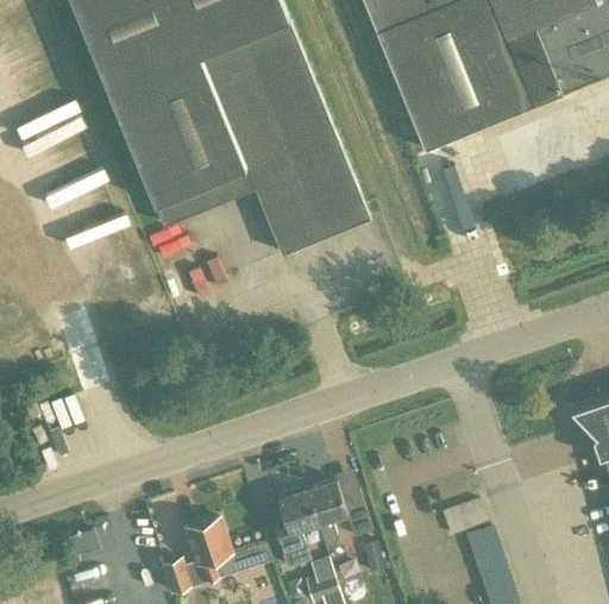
[(281,256),(370,220),(280,0),(71,0),(163,227),(255,190),(281,256)]
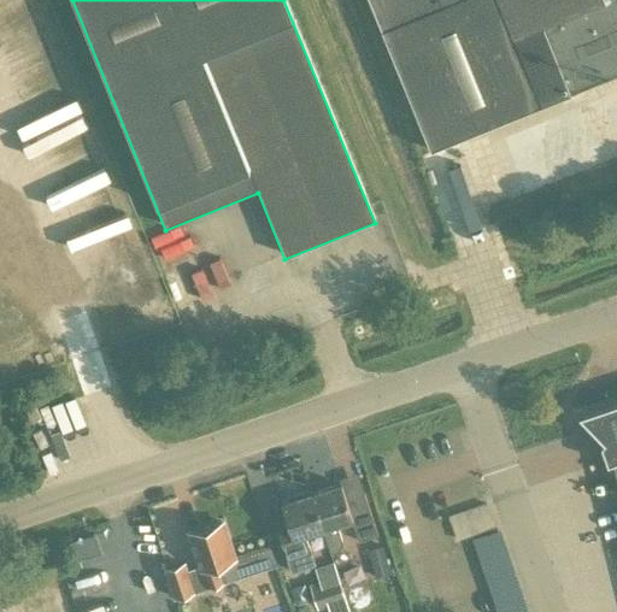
[(524,0),(366,0),(389,56),(524,0)]
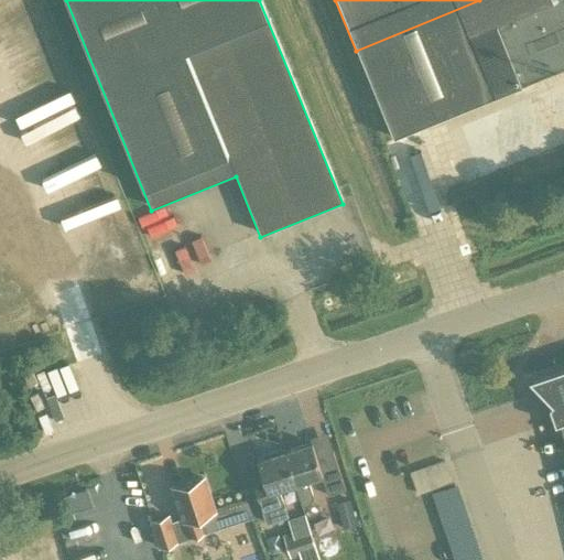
[(563,0),(479,0),(356,51),(393,141),(509,94),(509,93),(563,70),(563,0)]
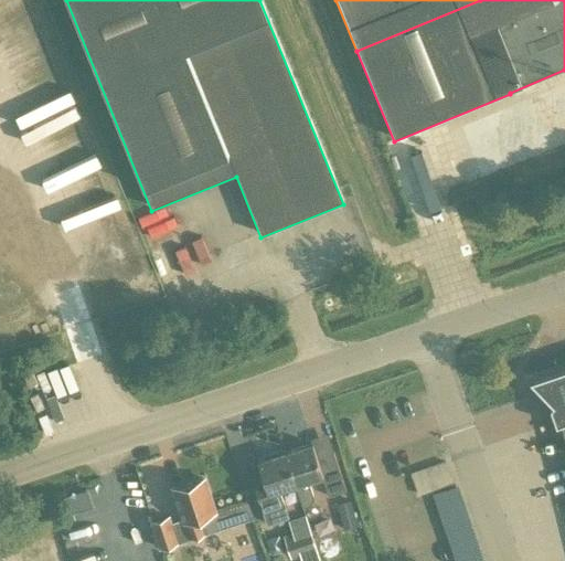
[(528,115),(470,135),(483,173),(541,154),(528,115)]
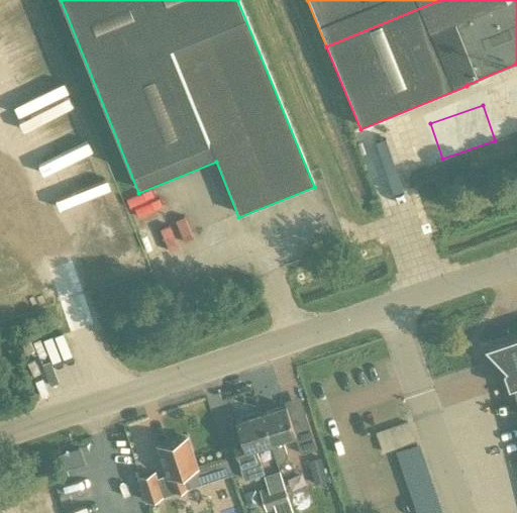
[(516,341),(486,352),(506,373),(514,371),(516,379),(516,386),(512,388),(516,411),(516,341)]
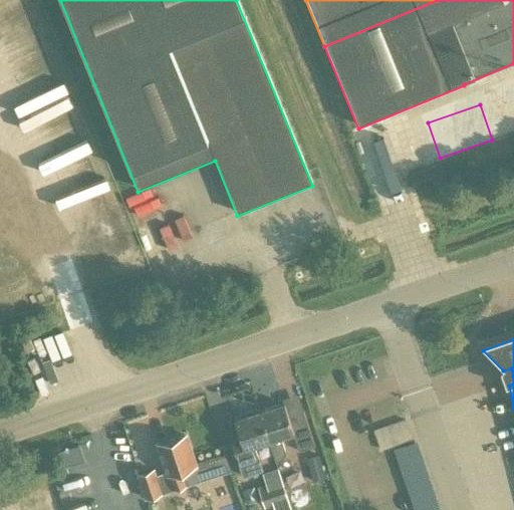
[(287,421),(283,408),(258,416),(268,445),(274,466),(281,463),(285,456),(280,441),(292,437),(298,455),(313,450),(302,417),(287,421)]
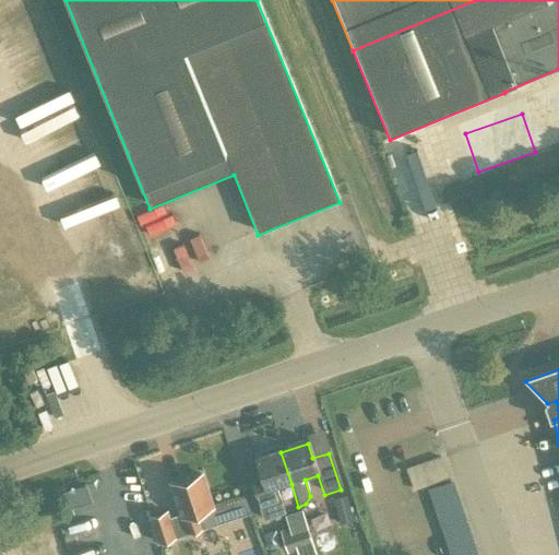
[(280,518),(271,491),(292,484),(281,452),(253,461),(261,484),(251,487),(263,522),(280,518)]
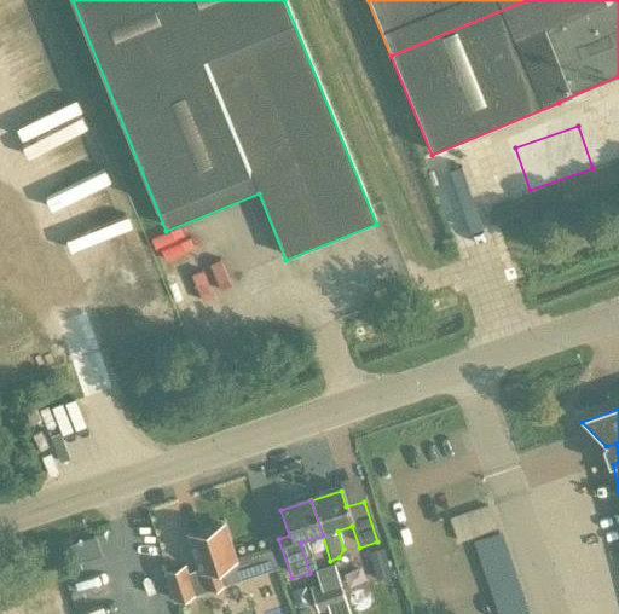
[(489,507),(451,521),(461,544),(497,529),(489,507)]
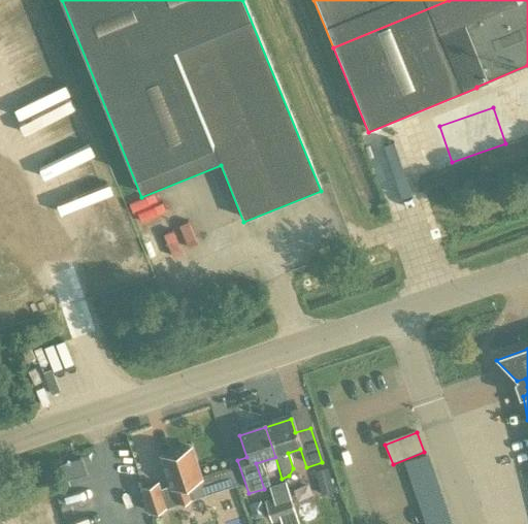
[(161,459),(170,487),(166,488),(167,490),(160,492),(157,485),(140,491),(149,515),(191,501),(186,485),(198,481),(189,450),(161,459)]
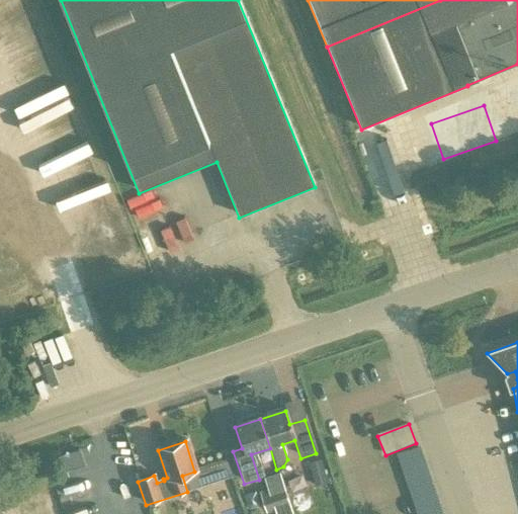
[(444,513),(420,445),(397,454),(418,513),(444,513)]
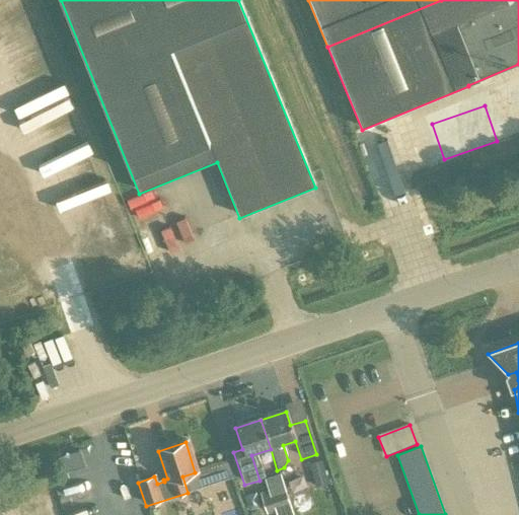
[(82,453),(60,458),(64,472),(85,467),(82,453)]
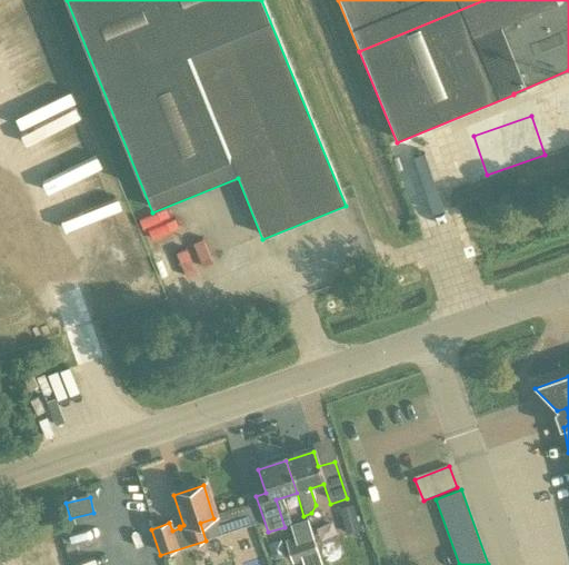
[(248,509),(213,521),(219,536),(219,537),(253,526),(248,509)]
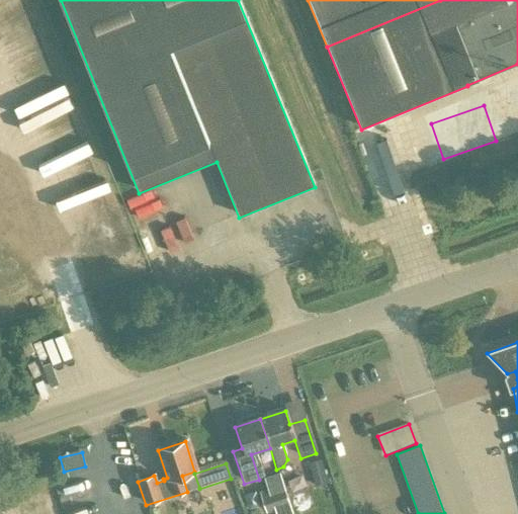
[(261,495),(267,513),(271,513),(274,512),(274,513),(291,513),(280,476),(264,481),(267,492),(261,495)]
